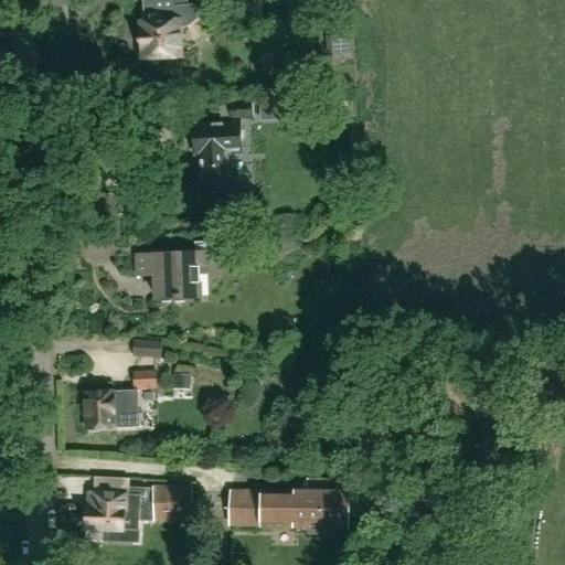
[(145,21),(140,21),(142,64),(145,66),(153,66),(156,64),(156,60),(176,59),(176,57),(181,57),(180,28),(185,28),(199,20),(198,4),(189,6),(188,0),(142,0),(144,4),(145,21)]
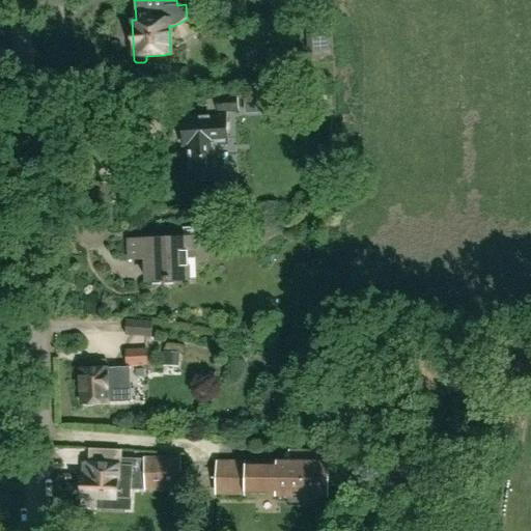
[(207,117),(179,119),(182,142),(188,142),(190,183),(216,182),(214,143),(229,143),(227,113),(239,113),(238,95),(206,98),(207,117)]
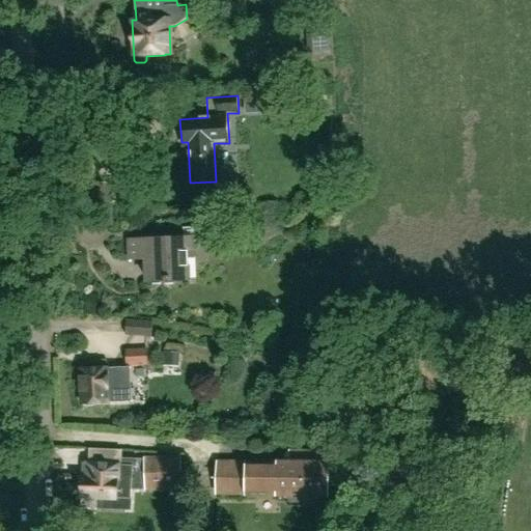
[(111,183),(86,184),(87,203),(112,201),(111,183)]
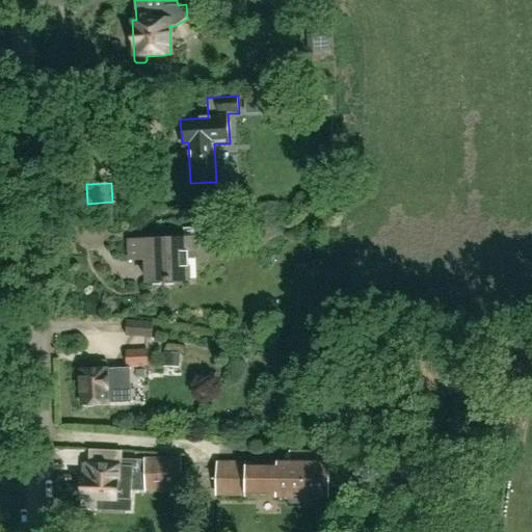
[(340,200),(322,200),(322,209),(340,208),(340,200)]
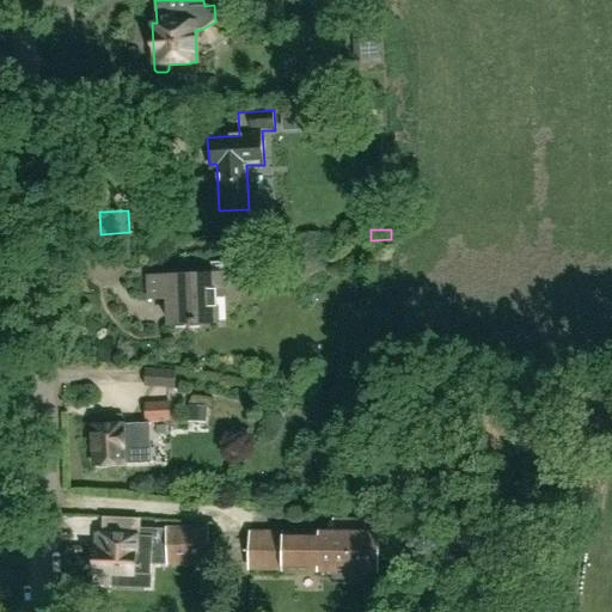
[(362,231),(349,231),(350,243),(363,242),(362,231)]
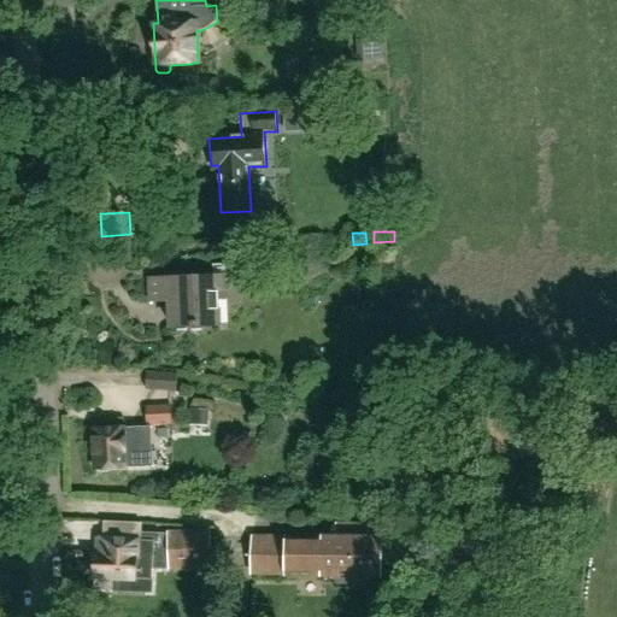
[(169,300),(170,327),(222,324),(219,276),(150,280),(150,301),(169,300)]
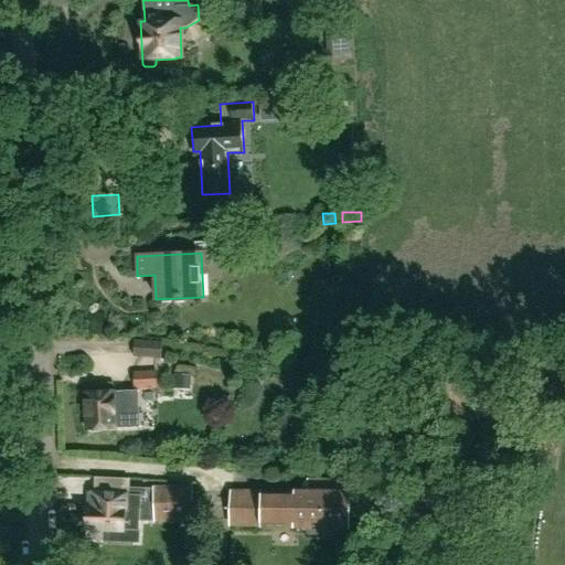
[(162,342),(135,340),(134,358),(161,359),(162,342)]
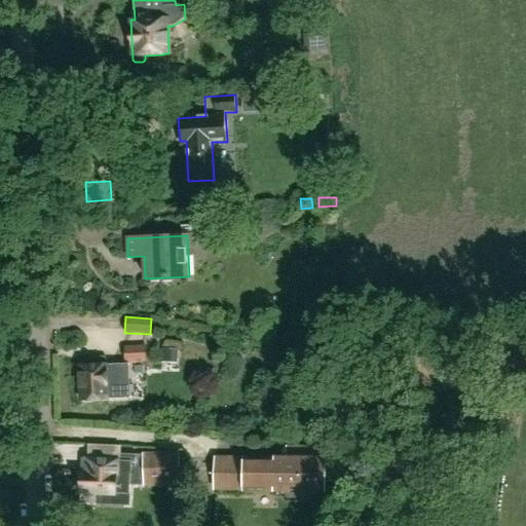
[(146,362),(145,345),(123,346),(124,364),(146,362)]
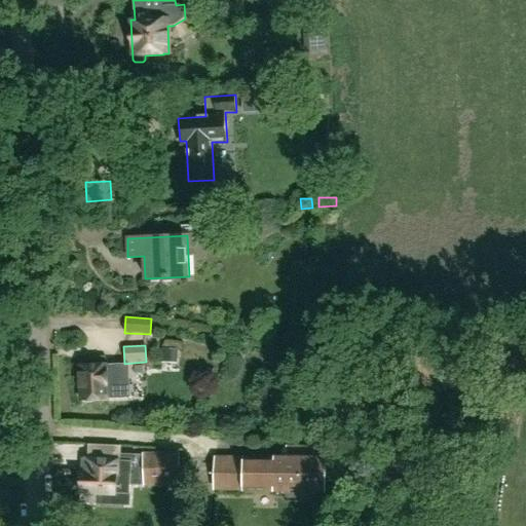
[(161,348),(160,359),(176,360),(176,349),(161,348)]
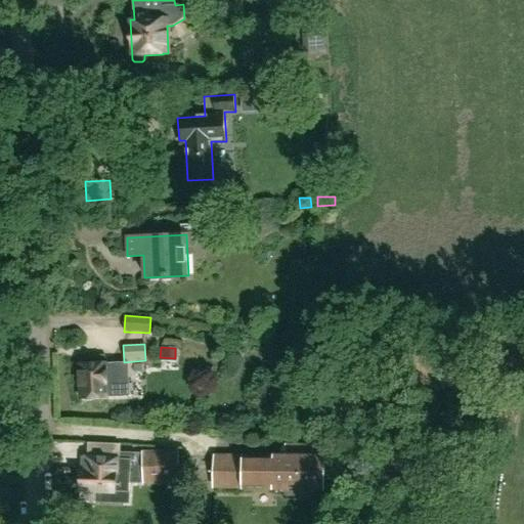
[(113,382),(112,368),(103,368),(102,364),(80,365),(81,399),(99,398),(99,397),(124,395),(124,381),(113,382)]
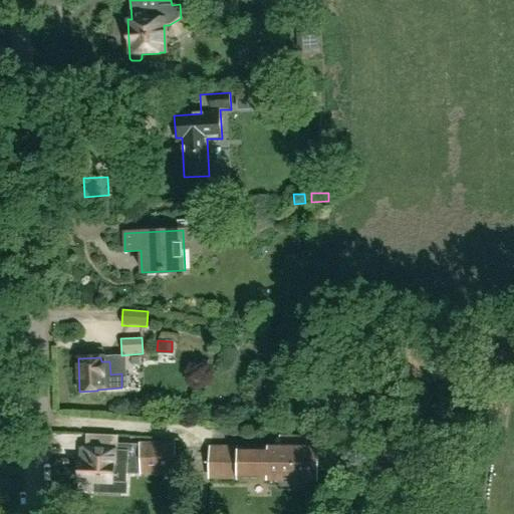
[(279,448),(237,447),(236,480),(317,481),(318,449),(305,448),(306,437),(280,437),(279,448)]
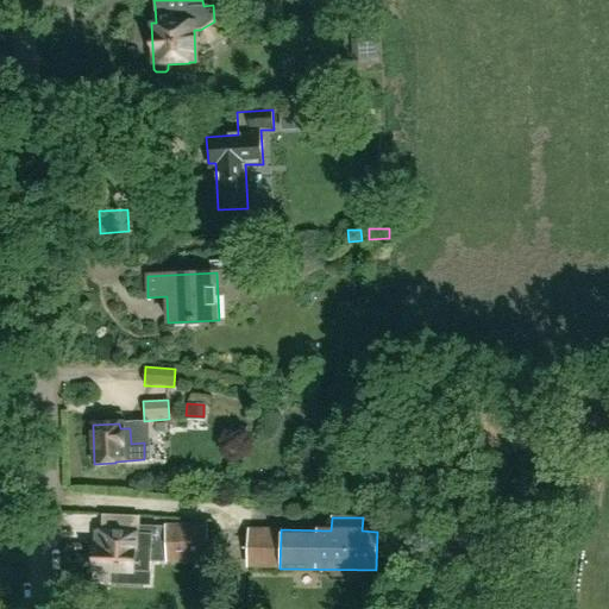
[(207,523),(164,525),(164,526),(165,563),(208,562),(207,523)]
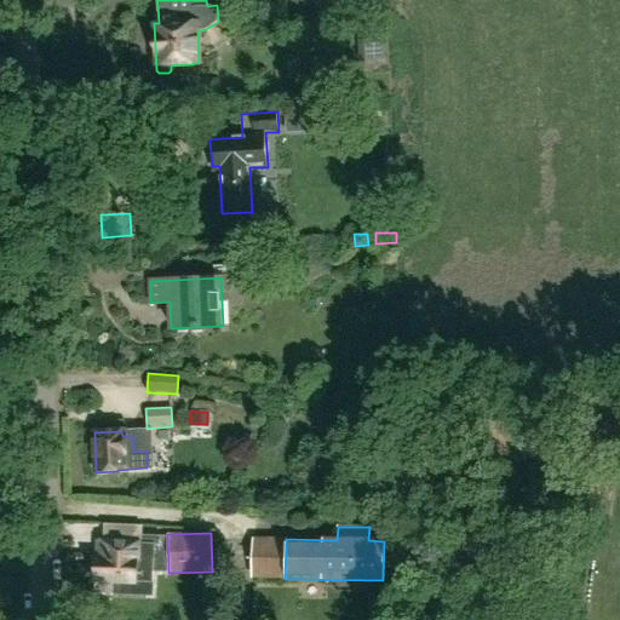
[(141,544),(103,543),(102,560),(95,558),(95,562),(90,564),(90,573),(93,578),(93,580),(114,581),(113,593),(151,596),(153,573),(168,573),(167,535),(142,535),(141,544)]
